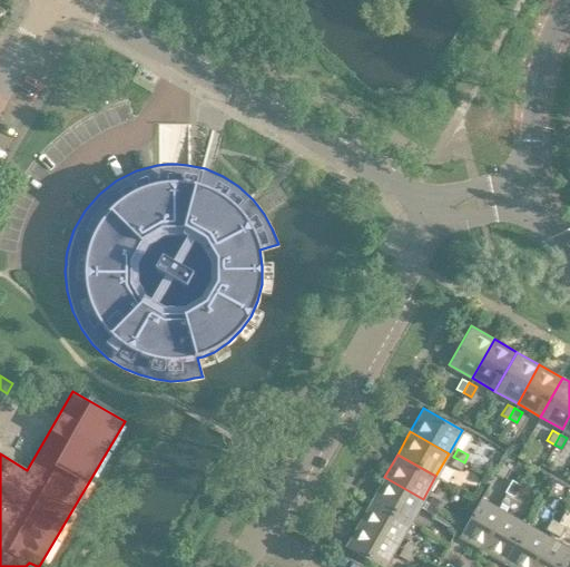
[(460,469),(464,462),(453,457),(450,463),(460,469)]
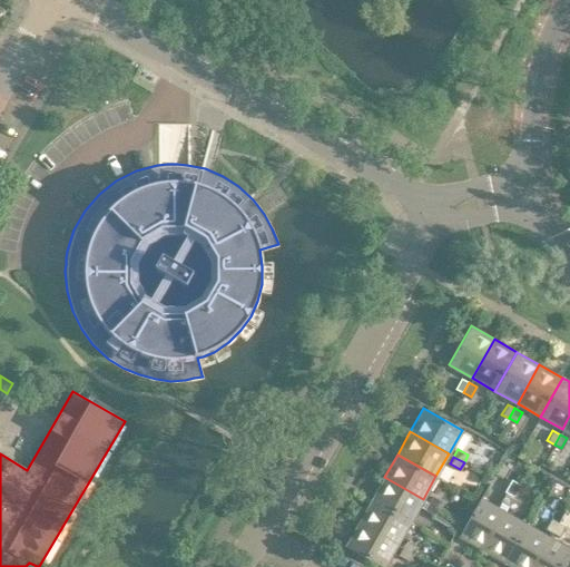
[(384,477),(371,499),(410,521),(423,499),(384,477)]
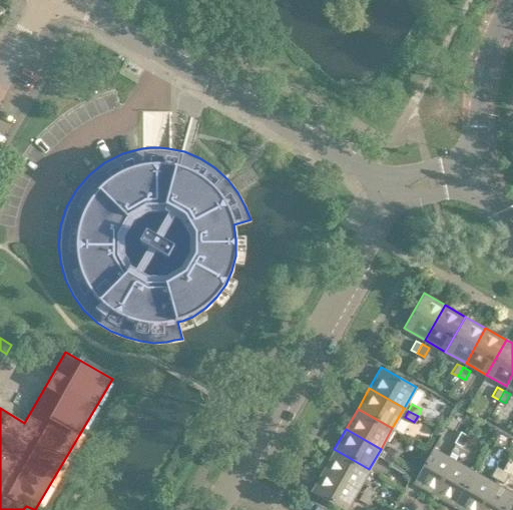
[(449,452),(456,455),(461,446),(467,435),(460,431),(454,442),(455,442),(449,452)]
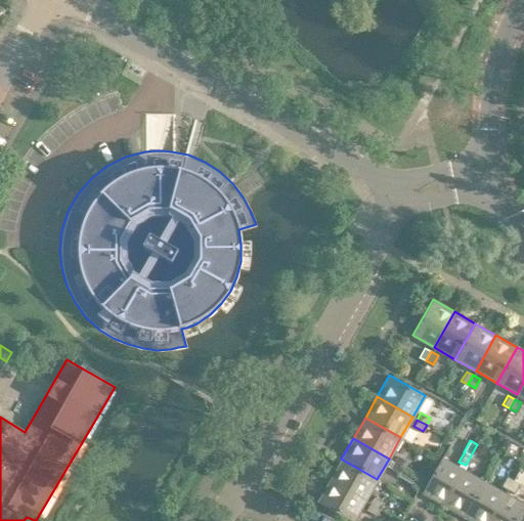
[(397,454),(393,461),(403,467),(406,460),(397,454)]
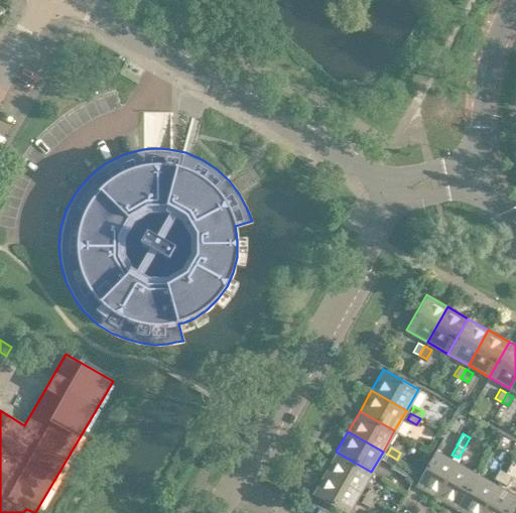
[(471,453),(464,449),(459,458),(465,462),(471,453)]
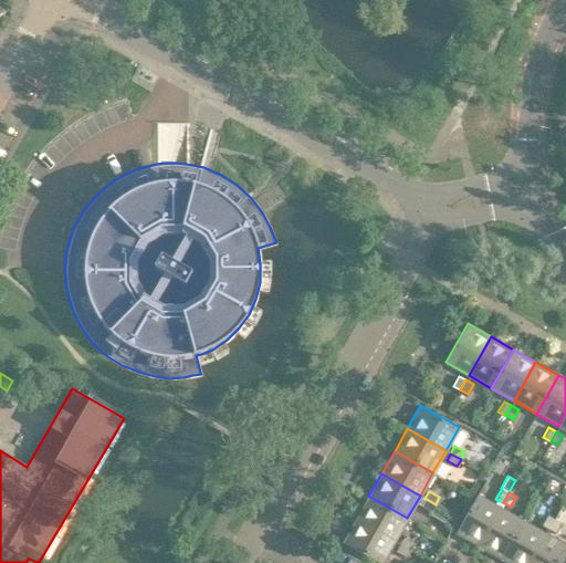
[(454,532),(479,545),(500,507),(477,493),(454,532)]
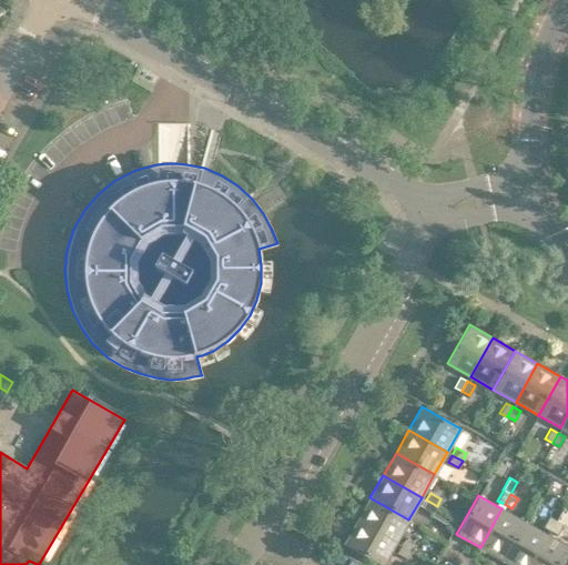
[(396,543),(408,520),(369,497),(357,521),(396,543)]
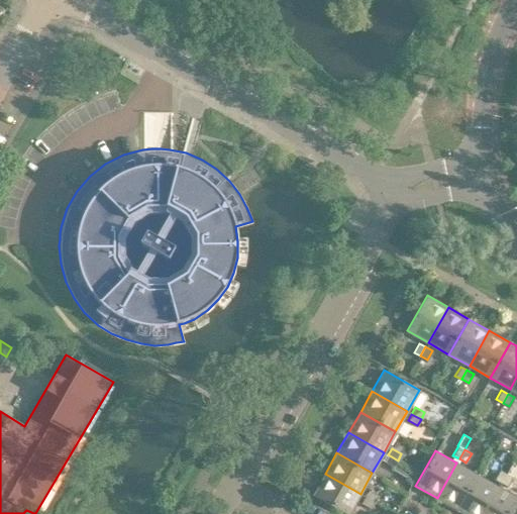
[(394,467),(398,460),(388,454),(384,461),(394,467)]
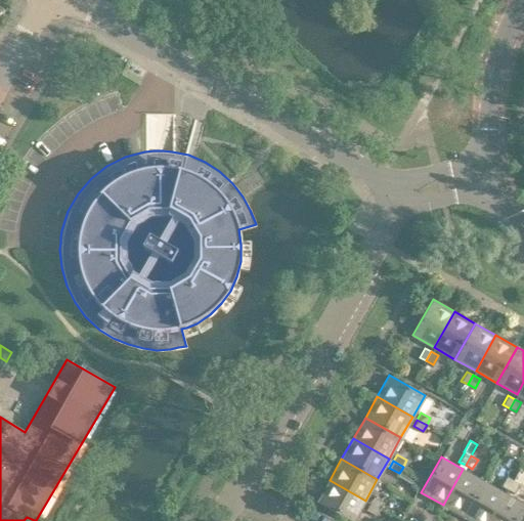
[(463,469),(443,505),(464,517),(484,481),(463,469)]
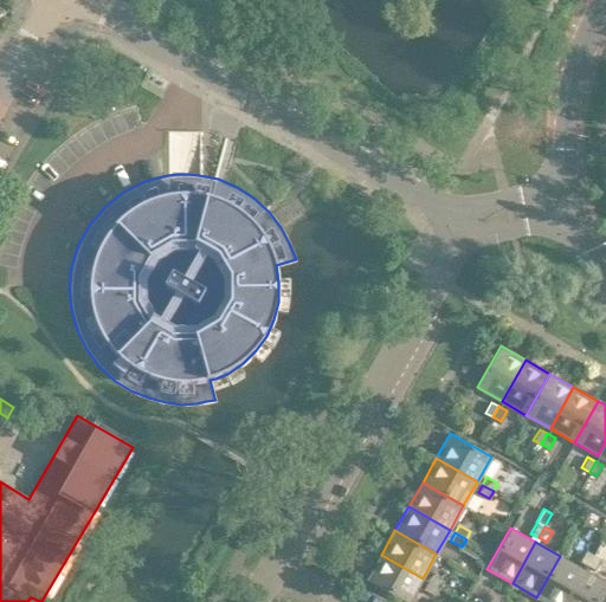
[(472,556),(483,563),(489,555),(477,548),(472,556)]
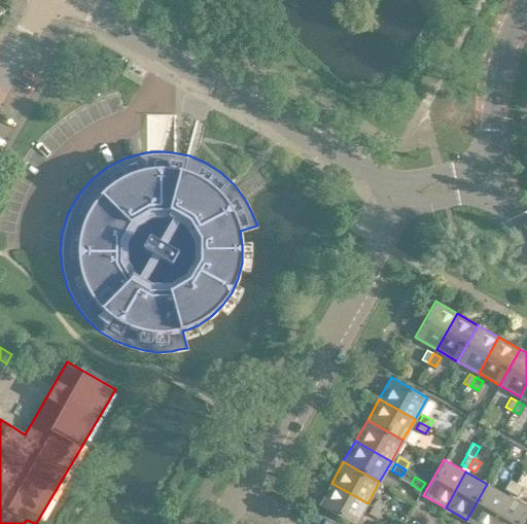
[(503,488),(510,492),(516,482),(508,478),(503,488)]
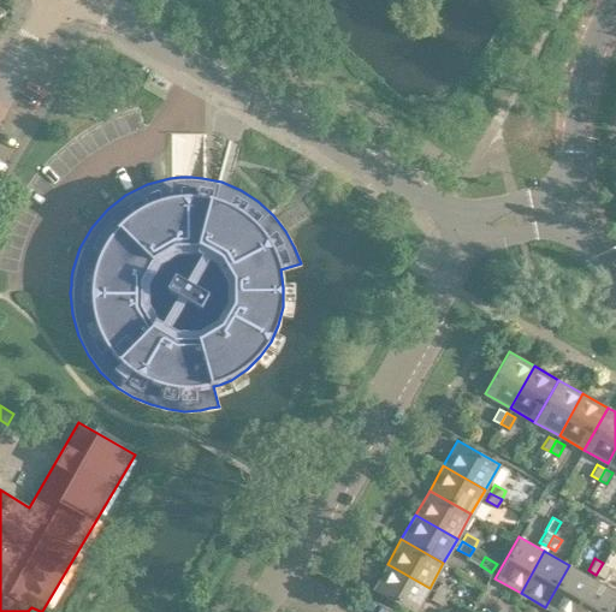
[(610,568),(603,563),(596,575),(604,578),(610,568)]
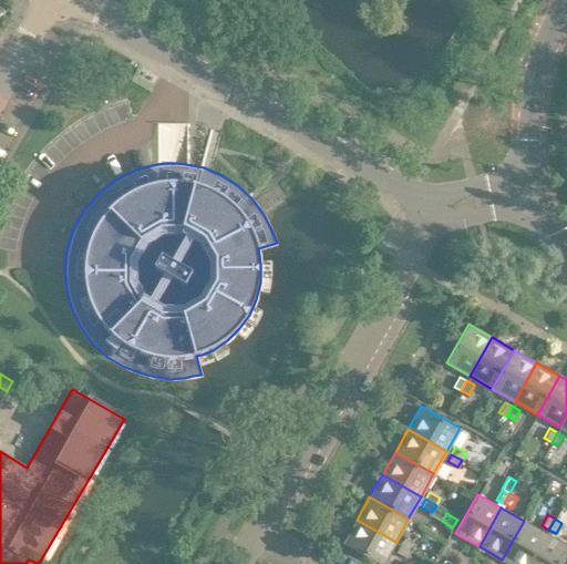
[(380,563),(381,563),(395,542),(357,520),(343,543),(380,563)]
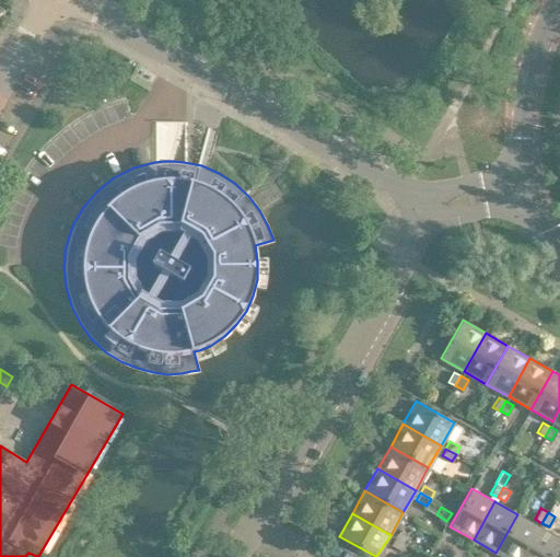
[(496,553),(503,556),(522,556),(539,528),(517,514),(496,553)]
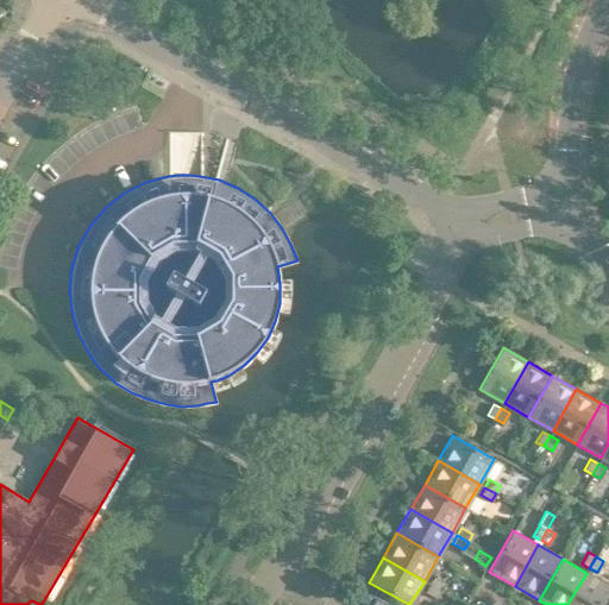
[(601,604),(608,591),(608,585),(586,573),(567,604),(601,604)]
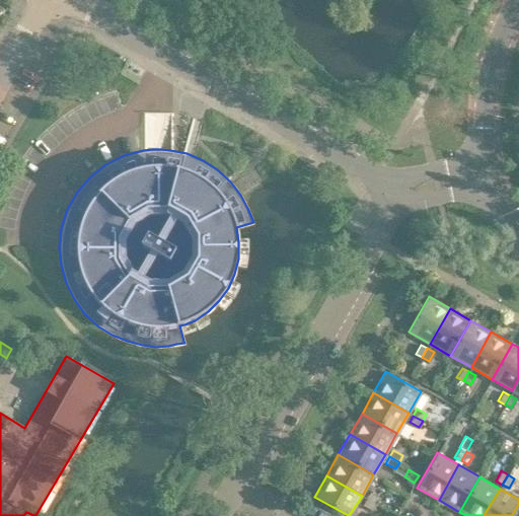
[(375,503),(379,497),(369,492),(366,498),(375,503)]
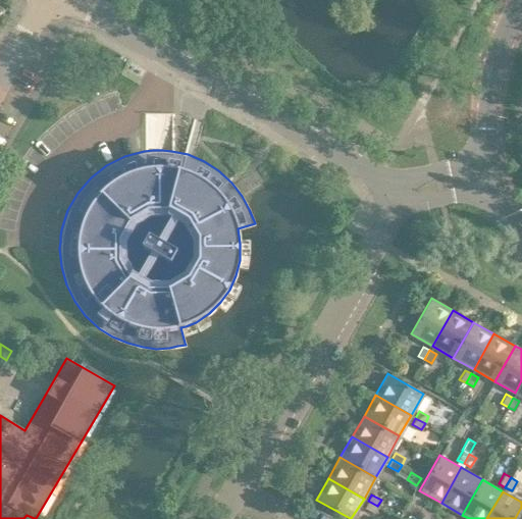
[(374,513),(377,506),(368,501),(364,508),(374,513)]
